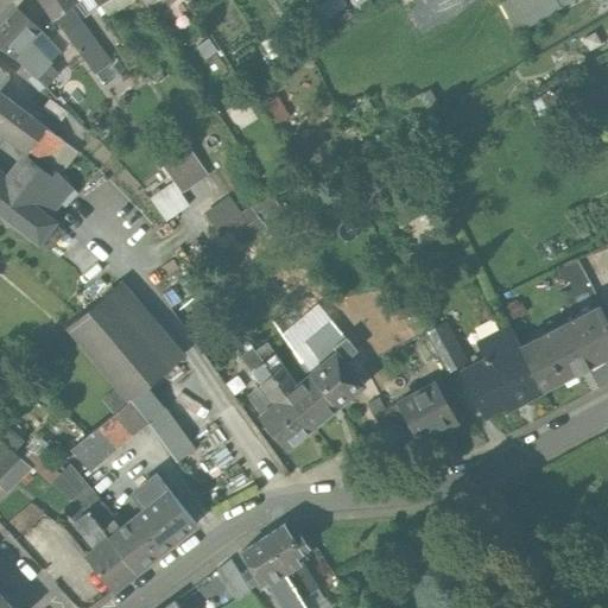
[(42,0),(55,18),(76,2),(75,0),(42,0)]
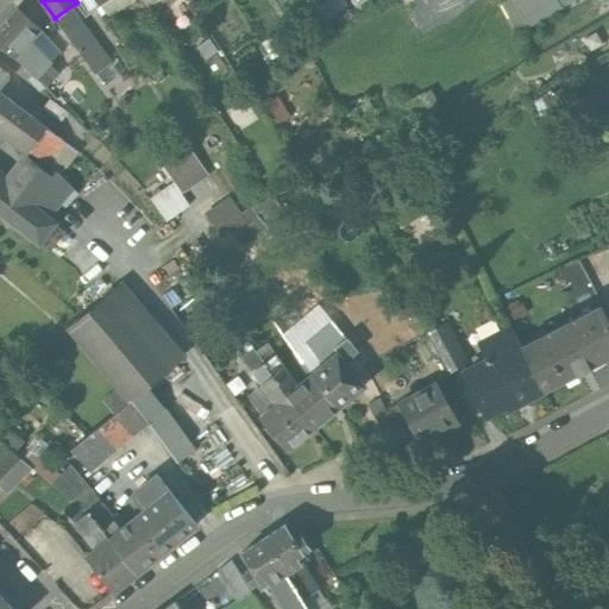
[(38,27),(17,8),(0,27),(0,44),(18,58),(29,43),(38,27)]
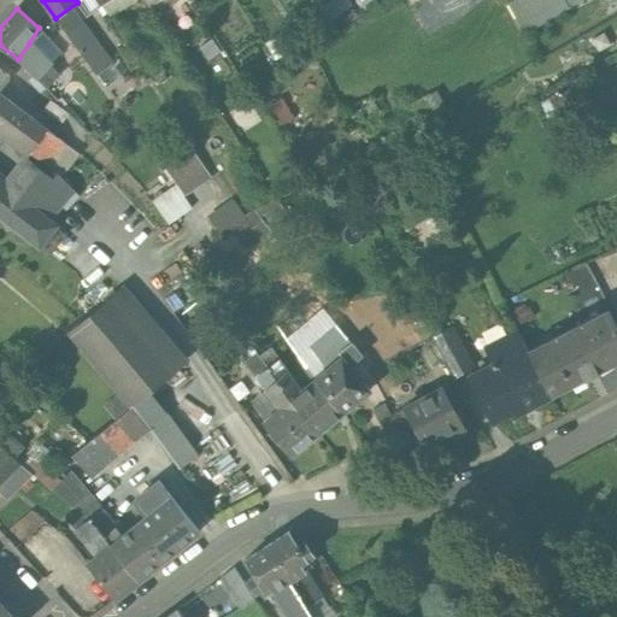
[(50,66),(29,43),(18,59),(33,75),(35,77),(50,66)]
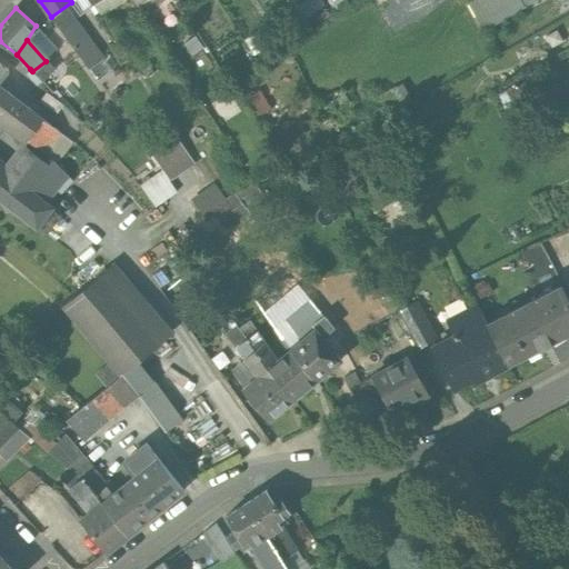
[(46,61),(32,71),(41,80),(61,65),(58,60),(50,66),(46,61)]
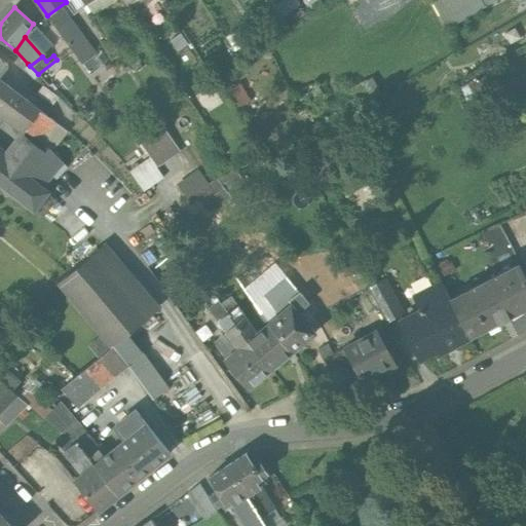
[(0,75),(8,66),(0,59),(0,75)]
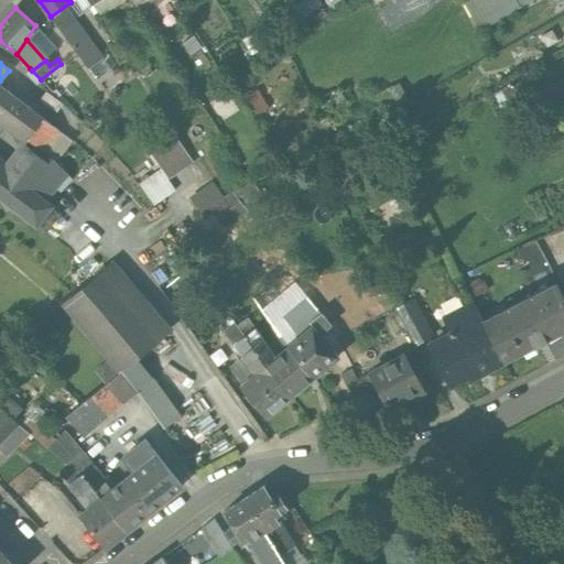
[(32,71),(30,68),(25,72),(35,84),(41,79),(32,71)]
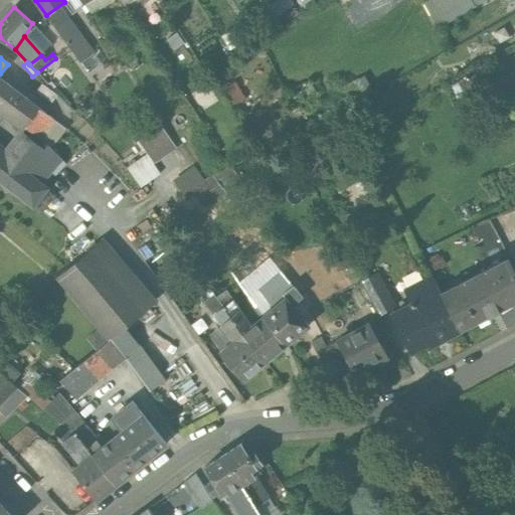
[(38,108),(2,80),(0,82),(0,107),(25,126),(38,108)]
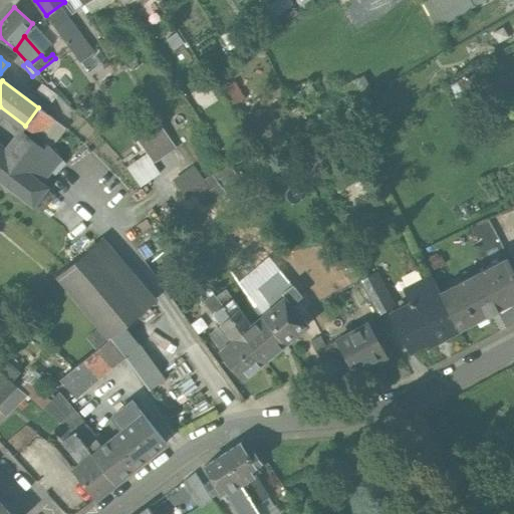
[(53,94),(41,84),(36,90),(48,101),(53,94)]
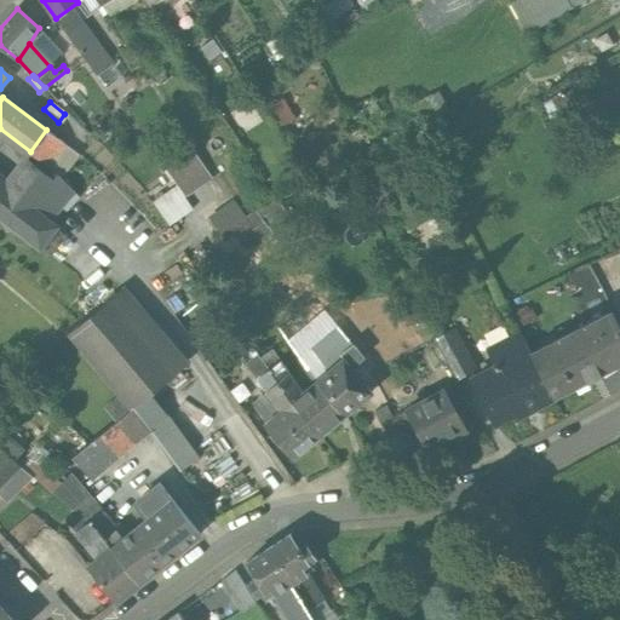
[(46,130),(30,151),(32,154),(38,158),(55,136),(46,130)]
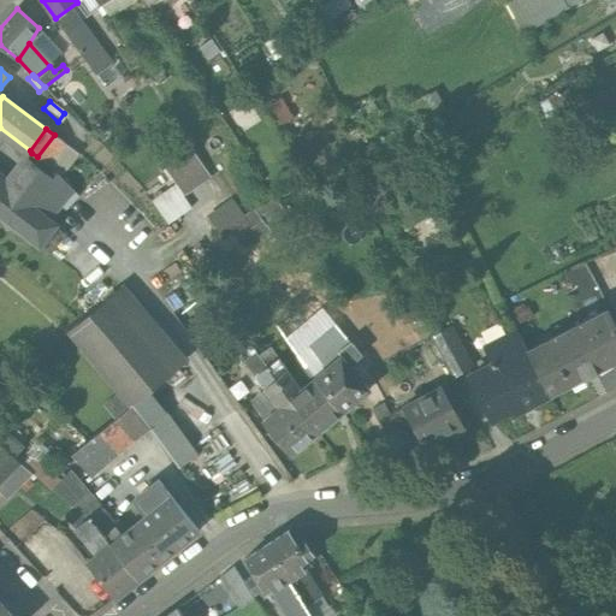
[(54,135),(37,157),(46,163),(63,141),(54,135)]
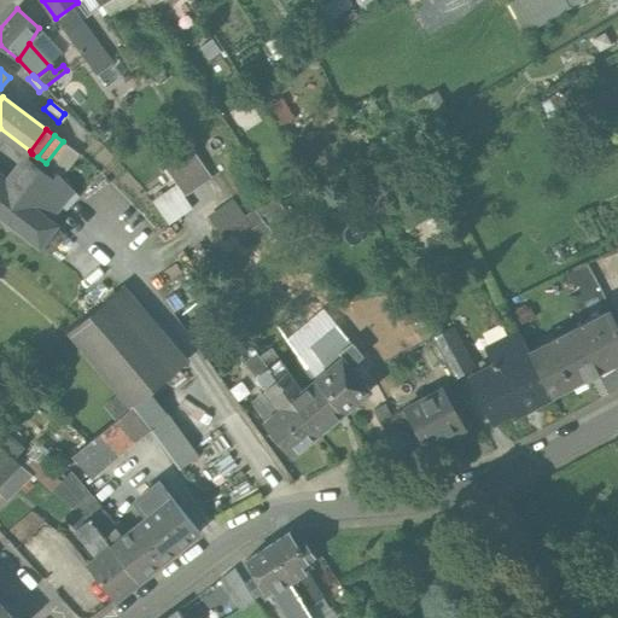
[(64,146),(51,162),(59,169),(74,153),(64,146)]
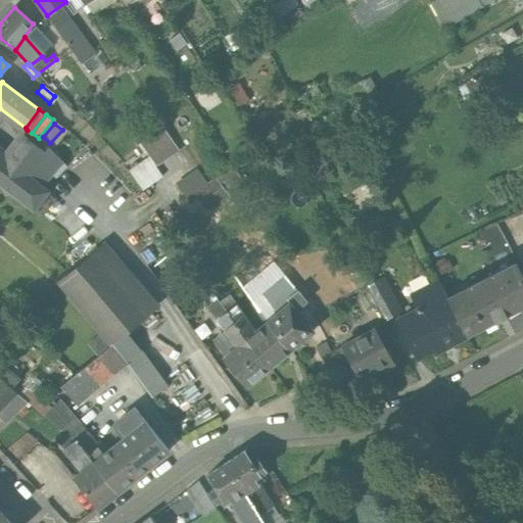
[(27,130),(5,158),(41,187),(63,163),(39,138),(32,133),(27,130)]
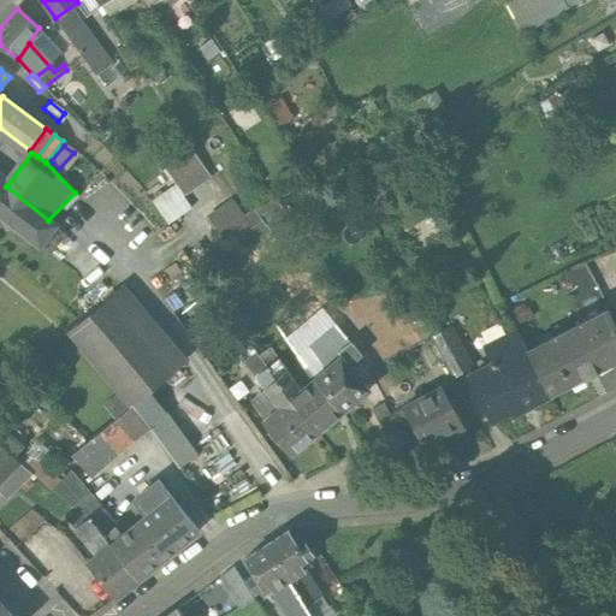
[(206,169),(205,169),(201,153),(185,155),(187,161),(179,163),(187,200),(212,195),(206,169)]
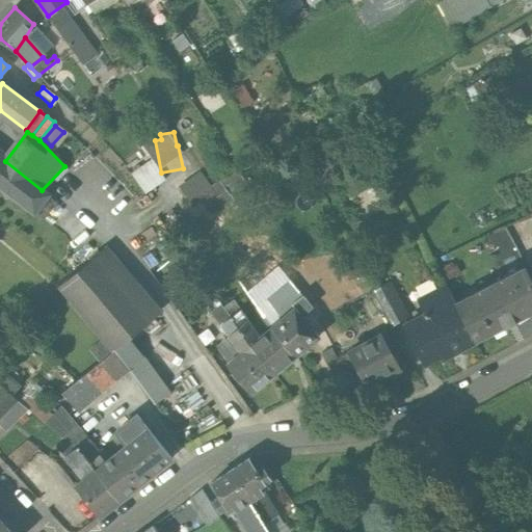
[(5,161),(0,157),(0,188),(33,215),(49,197),(50,196),(42,190),(5,161)]
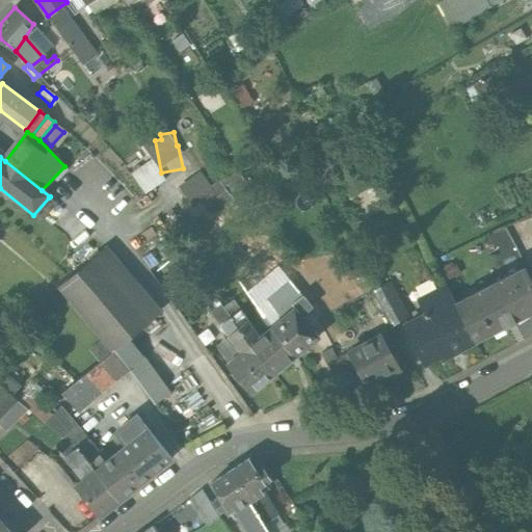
[(150,192),(169,178),(154,158),(134,173),(150,192)]
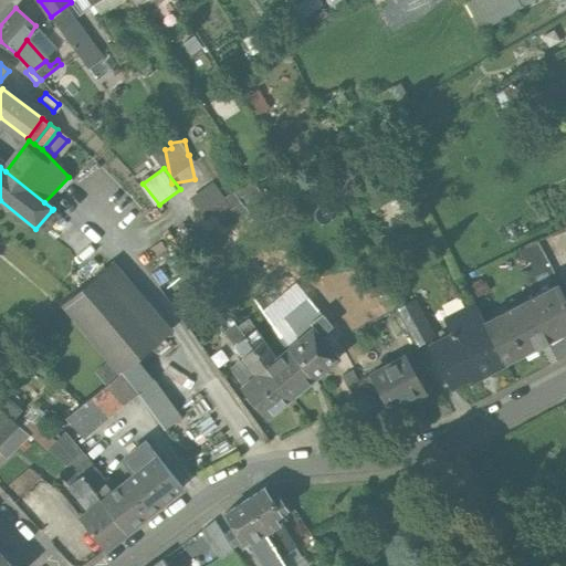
[(52,210),(35,229),(44,236),(61,217),(52,210)]
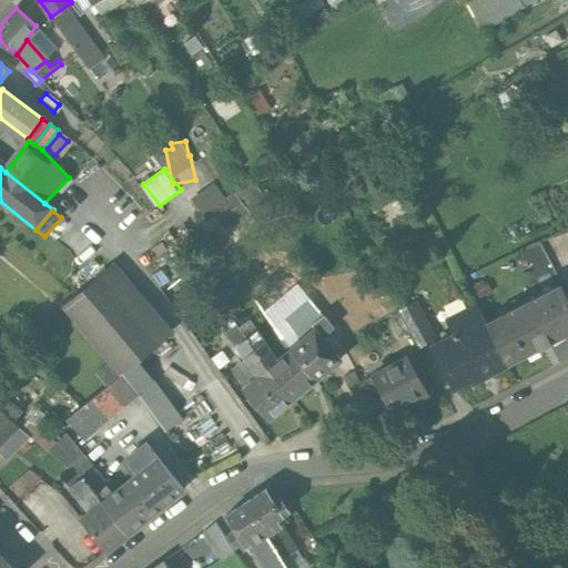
[(539,242),(516,253),(538,295),(560,284),(539,242)]
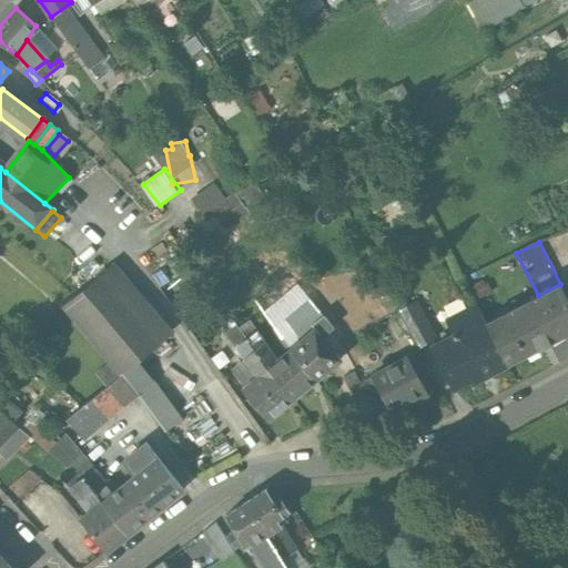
[(156,347),(98,275),(63,303),(111,364),(121,376),(156,347)]
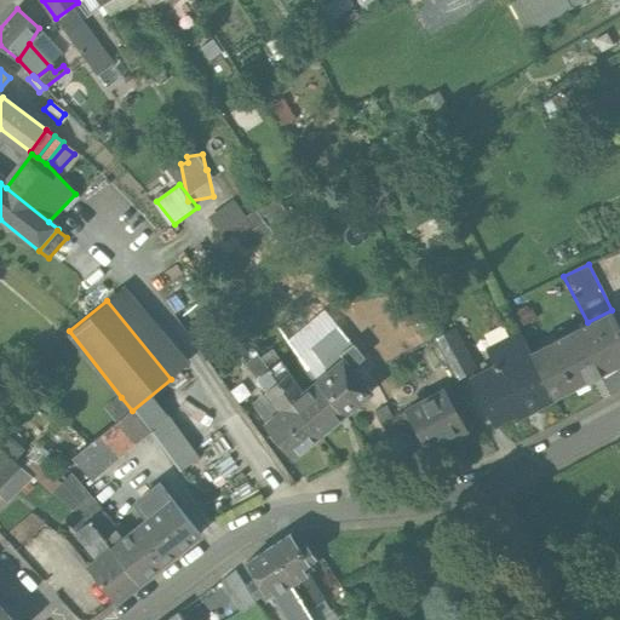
[(587,322),(530,352),(552,394),(554,397),(619,363),(619,326),(612,310),(587,322)]
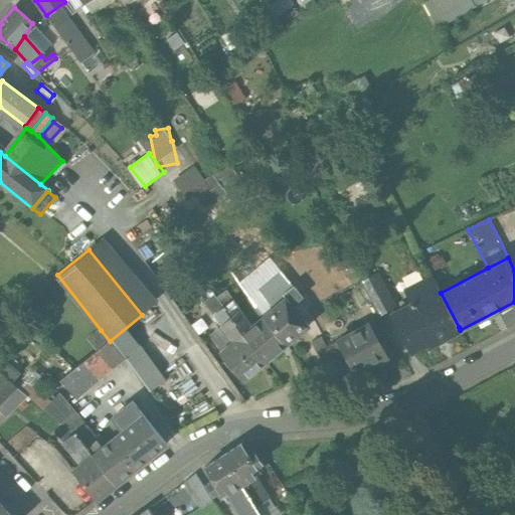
[(393,306),(376,274),(360,283),(377,314),(393,306)]
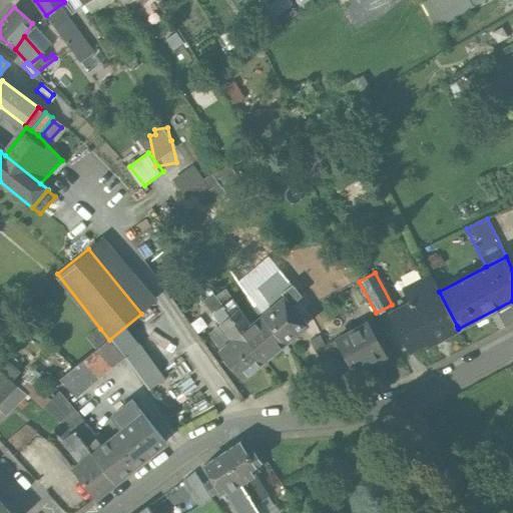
[(431,277),(405,291),(411,302),(408,304),(409,305),(392,314),(410,350),(428,341),(430,345),(450,334),(448,330),(457,326),(439,292),(431,277)]
